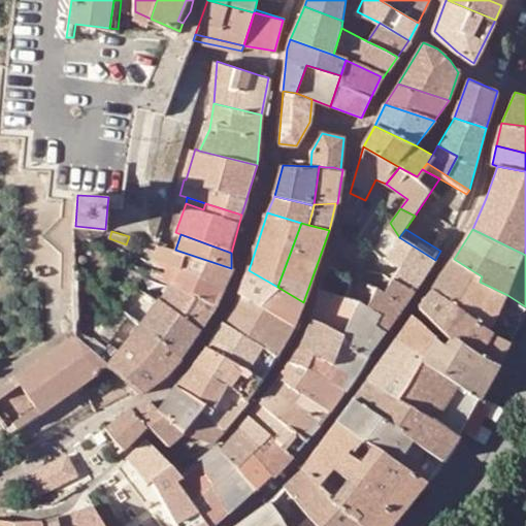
[(415,292),(435,260),(399,237),(387,259),(400,266),(393,280),(415,292)]
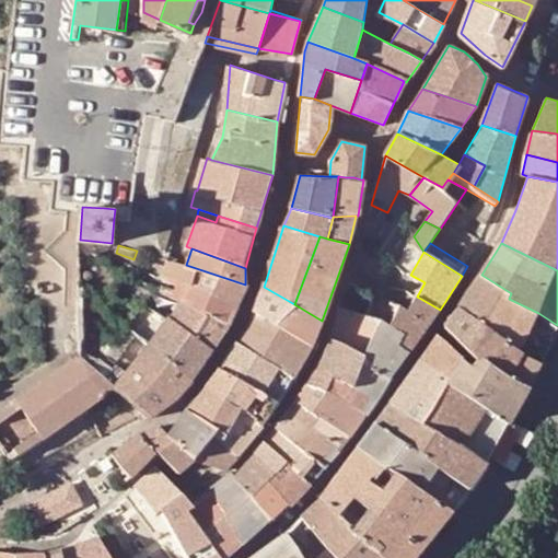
[(121,268),(150,285),(155,275),(127,258),(121,268)]
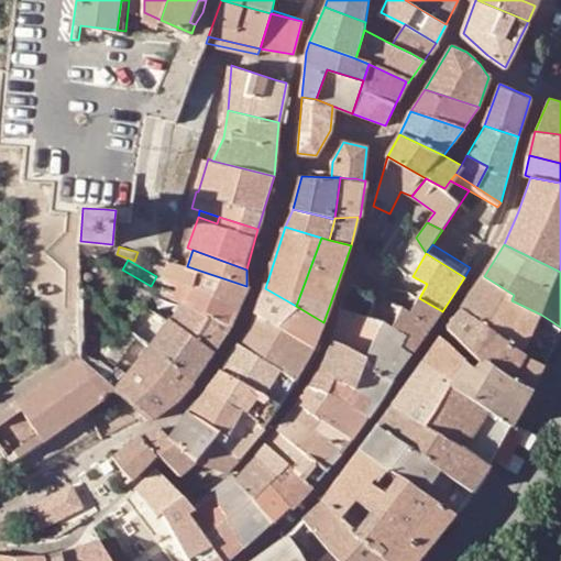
[(187,266),(171,261),(165,274),(173,277),(240,307),(246,286),(187,266)]
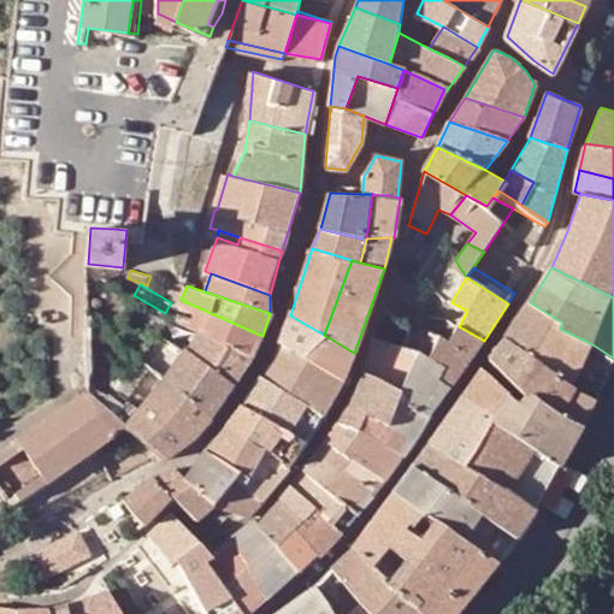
[(438,313),(459,326),(467,311),(452,302),(447,300),(438,313)]
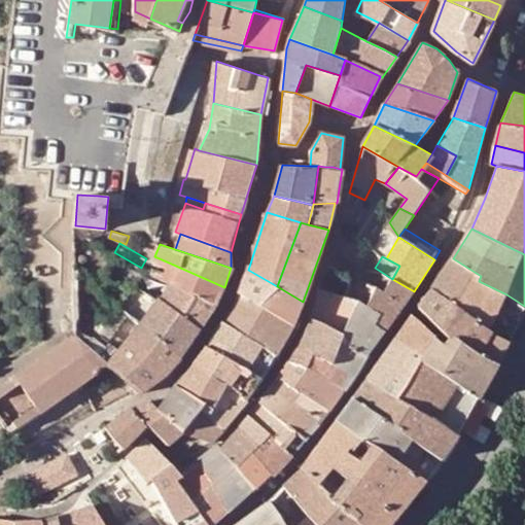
[(479,281),(481,276),(453,258),(445,273),(444,272),(433,289),(494,334),(510,341),(524,311),(524,306),(506,294),(479,281)]
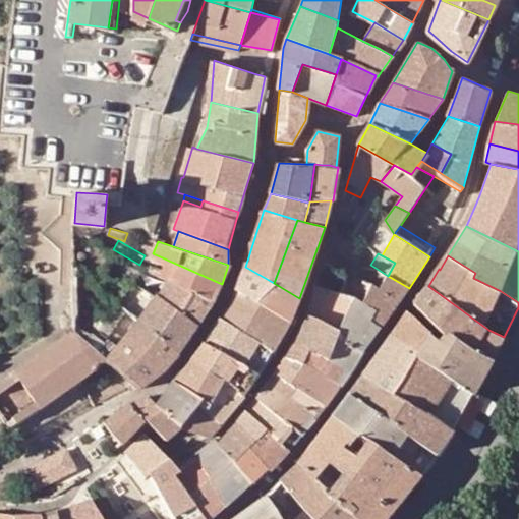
[(173,271),(168,280),(211,305),(222,284),(160,256),(157,264),(173,271)]
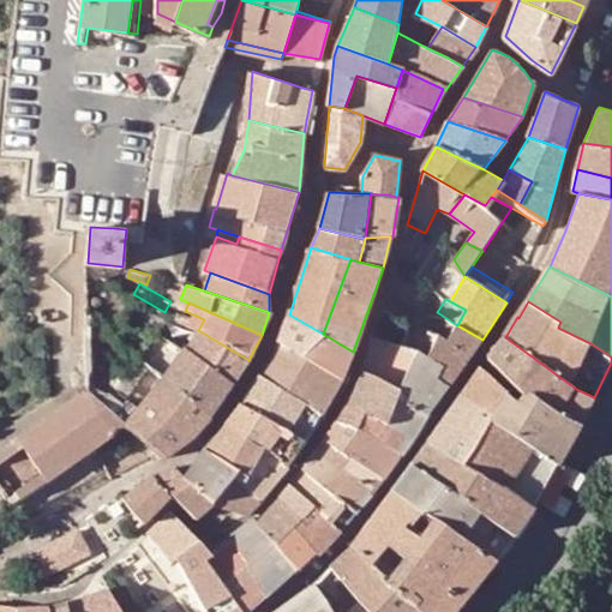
[(311,359),(323,334),(289,315),(280,340),(311,359)]
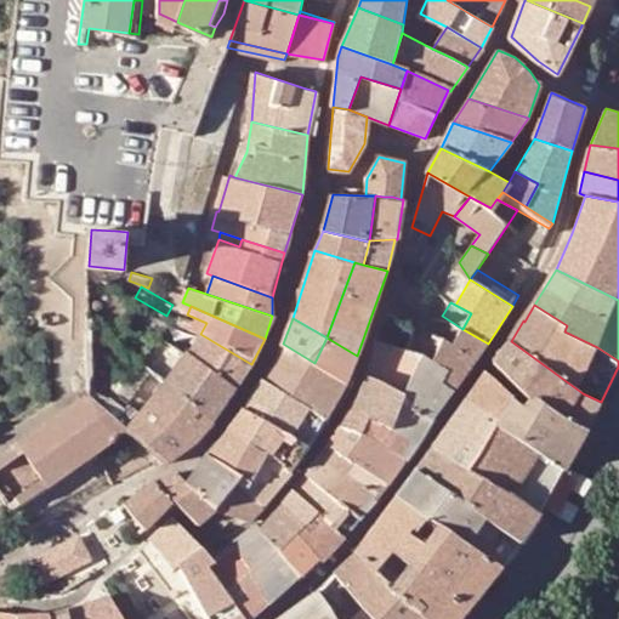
[(416,323),(408,351),(433,362),(444,336),(416,323)]
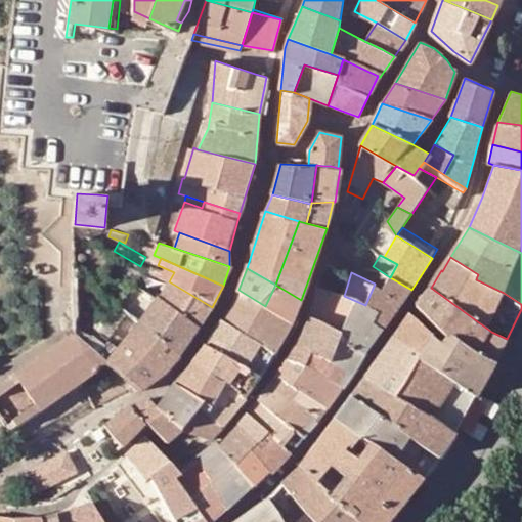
[(411,290),(390,277),(387,283),(383,288),(386,290),(403,301),(411,290)]
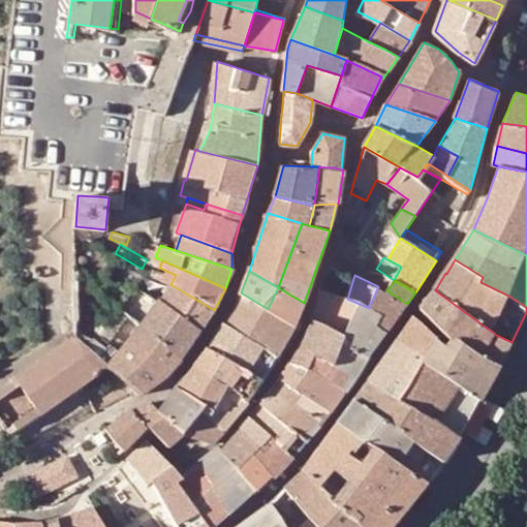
[(171,284),(161,301),(200,330),(214,310),(171,284)]
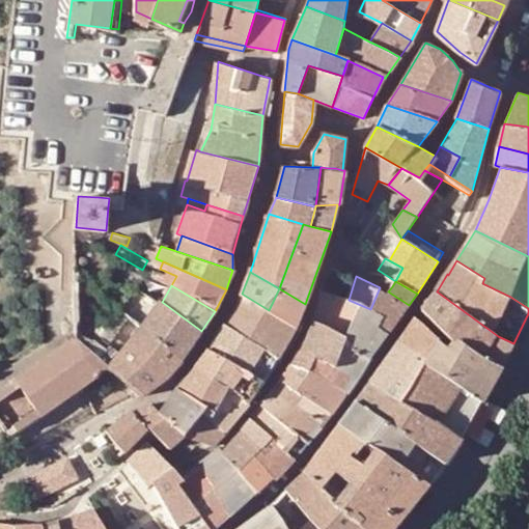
[(388,291),(380,287),(370,309),(349,300),(341,298),(335,313),(352,321),(357,311),(388,333),(409,305),(391,294),(388,291)]
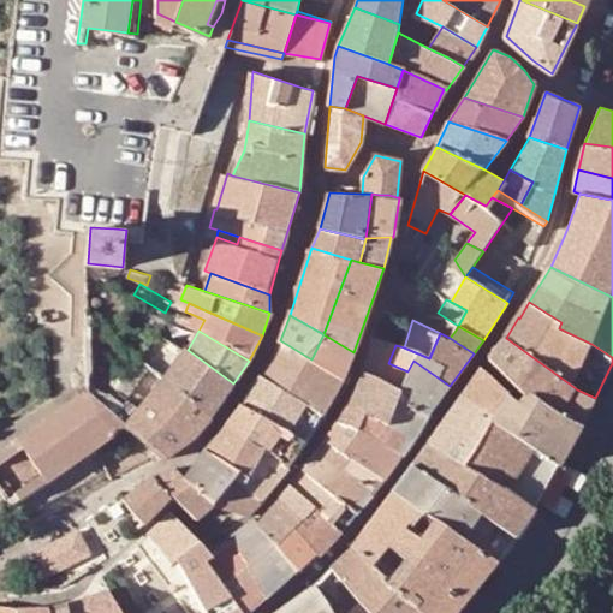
[(323,334),(311,359),(344,380),(353,352),(323,334)]
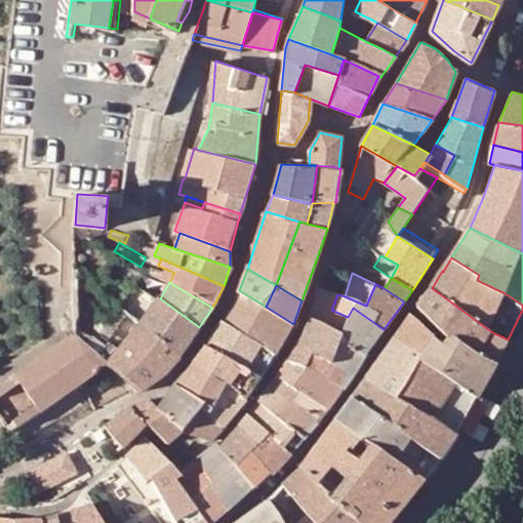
[(508,339),(492,332),(432,288),(418,306),(449,337),(449,335),(483,356),(489,359),(496,362),(508,339)]
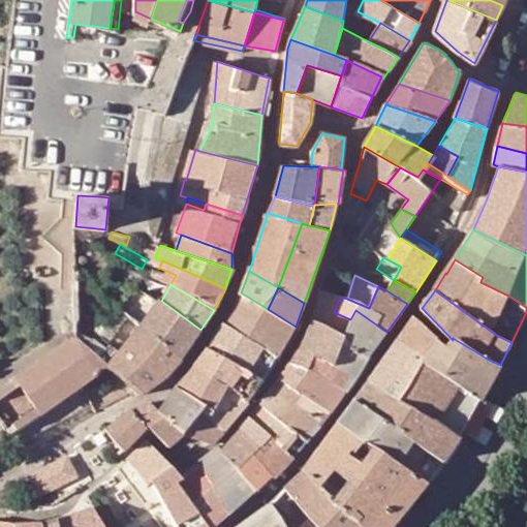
[(76,292),(75,335),(98,357),(103,351),(93,340),(100,307),(76,292)]
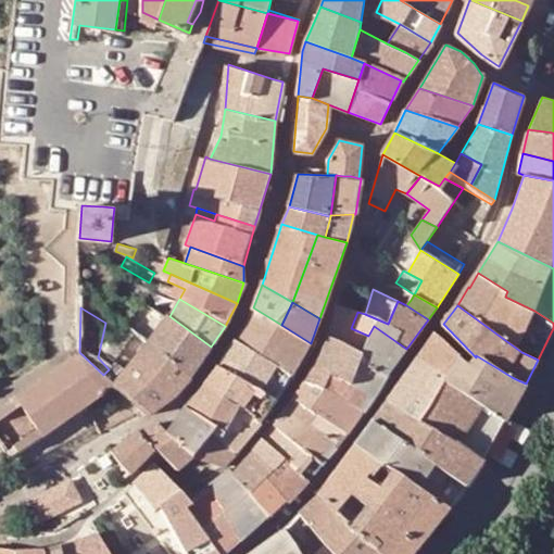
[(293,374),(311,343),(281,325),(253,307),(236,340),(268,359),(293,374)]
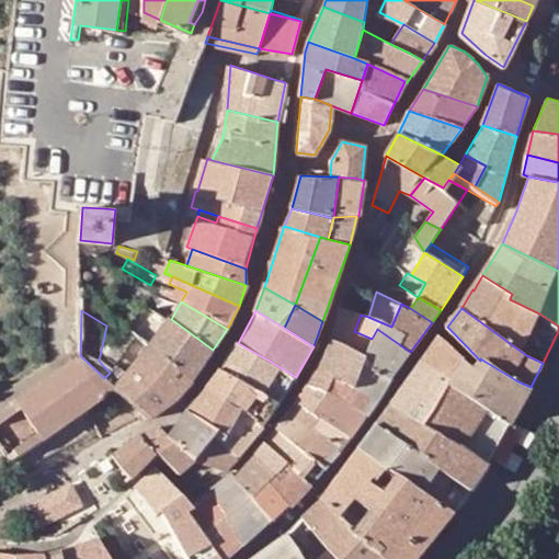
[(169,322),(152,343),(191,379),(213,350),(171,319),(169,322)]
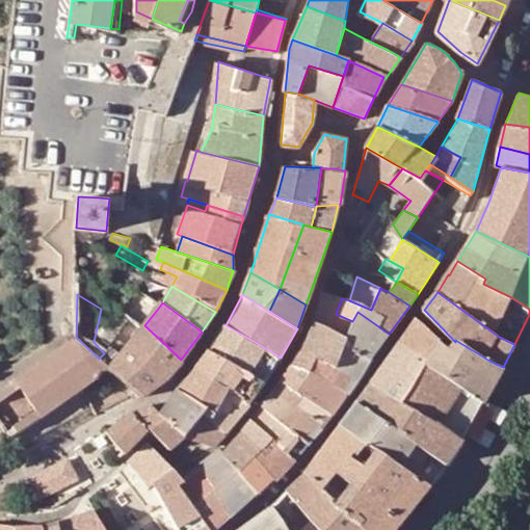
[(337,367),(330,381),(348,392),(369,361),(389,334),(358,312),(352,321),(345,336),(347,337),(337,367)]
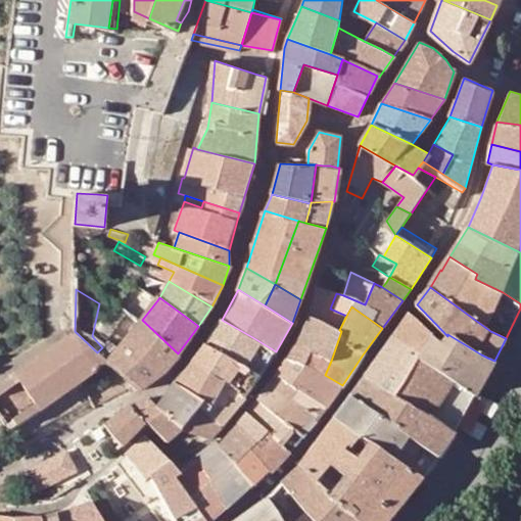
[(394,336),(421,352),(433,335),(411,313),(394,336)]
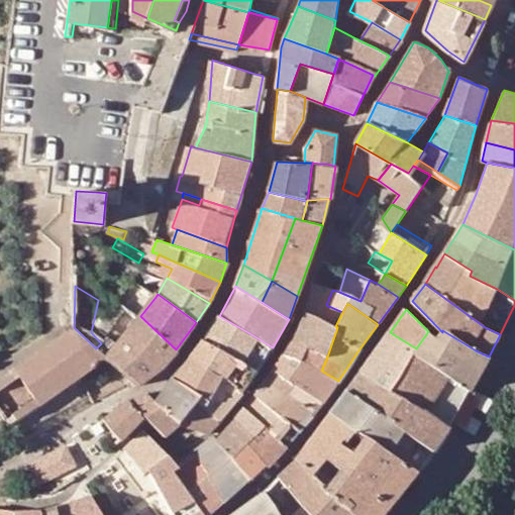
[(337,327),(335,326),(306,312),(294,340),(284,354),(301,359),(308,346),(327,356),(337,327)]
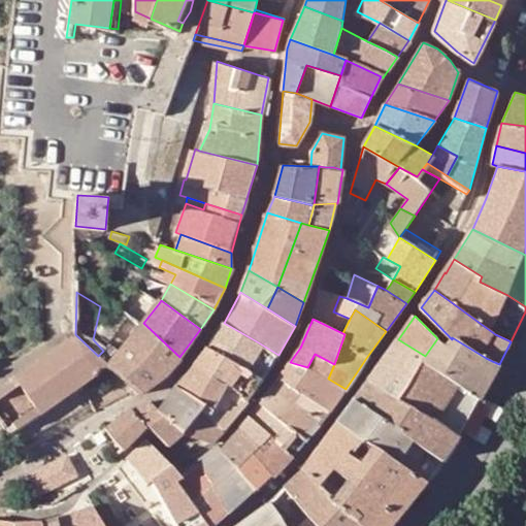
[(163,376),(179,357),(143,323),(107,365),(109,367),(134,390),(138,394),(163,376)]
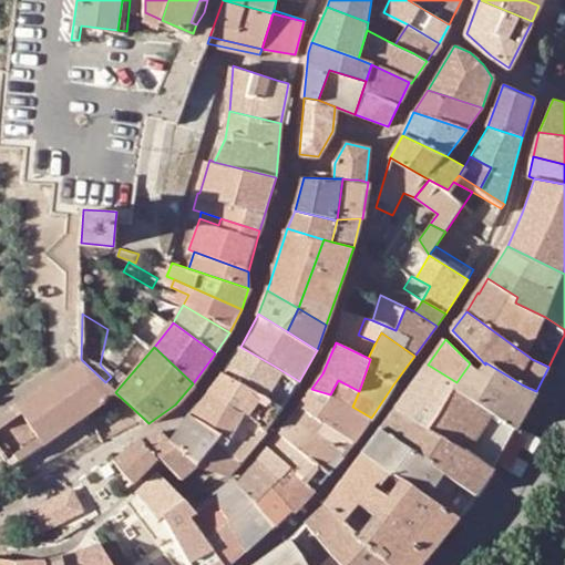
[(256,390),(274,366),(240,347),(222,372),(256,390)]
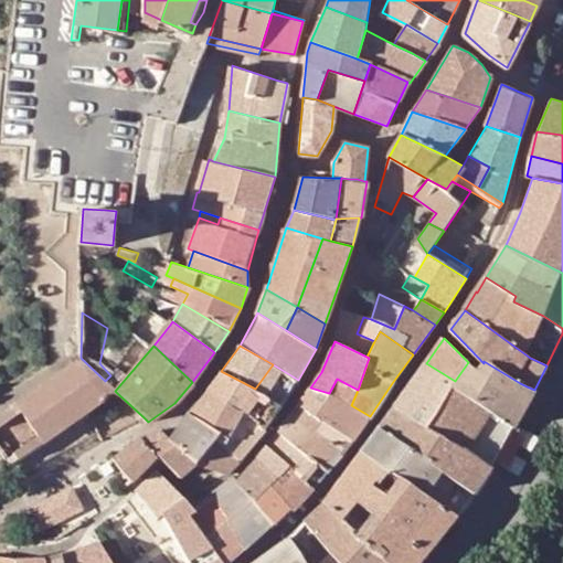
[(36,434),(43,444),(117,393),(115,391),(105,381),(81,358),(16,403),(22,412),(36,434)]
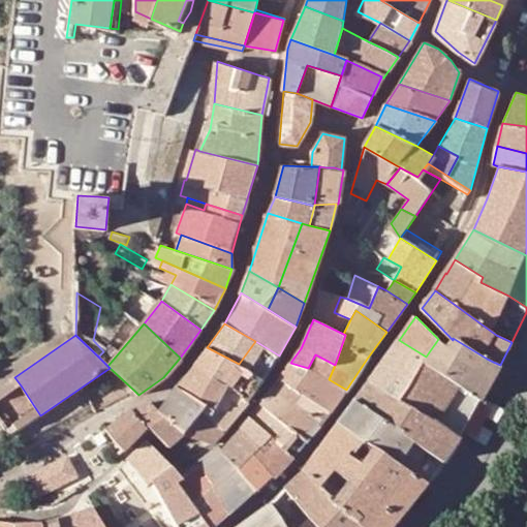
[(423,361),(424,362),(483,400),(500,365),(493,362),(487,359),(453,338),(453,340),(446,346),(438,339),(426,357),(423,361)]
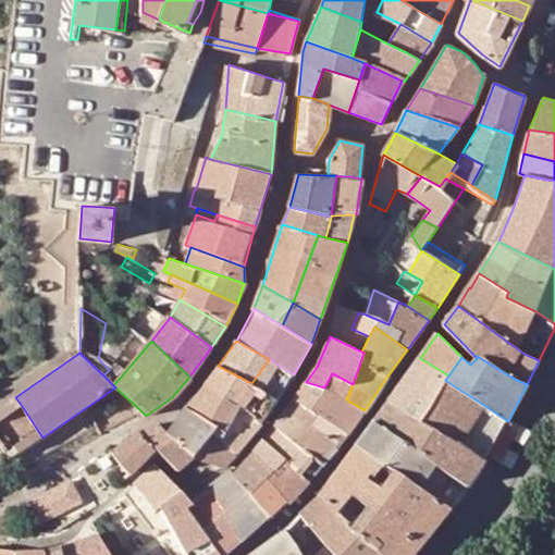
[(391,401),(420,419),(446,381),(445,380),(448,375),(420,358),(391,401)]
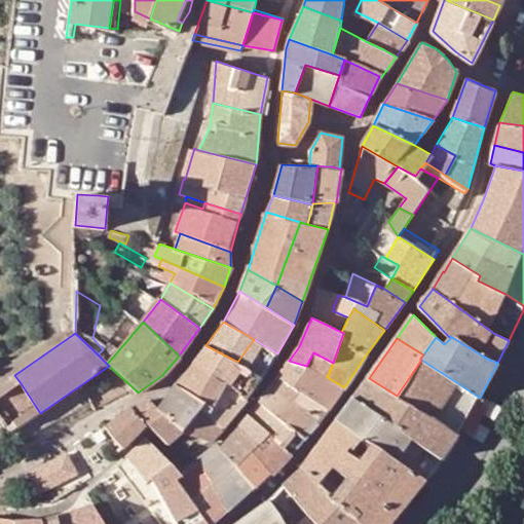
[(254,339),(237,362),(250,368),(261,376),(277,353),(254,339)]
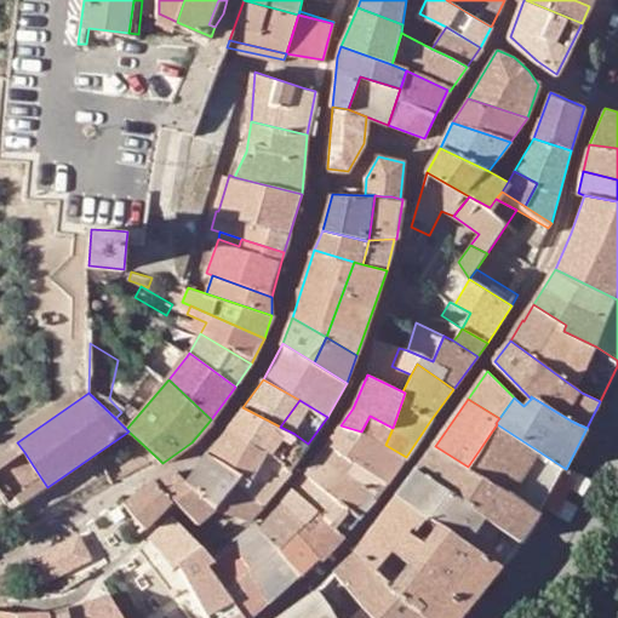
[(227,427),(262,450),(291,468),(308,444),(295,434),(280,427),(242,407),(227,427)]
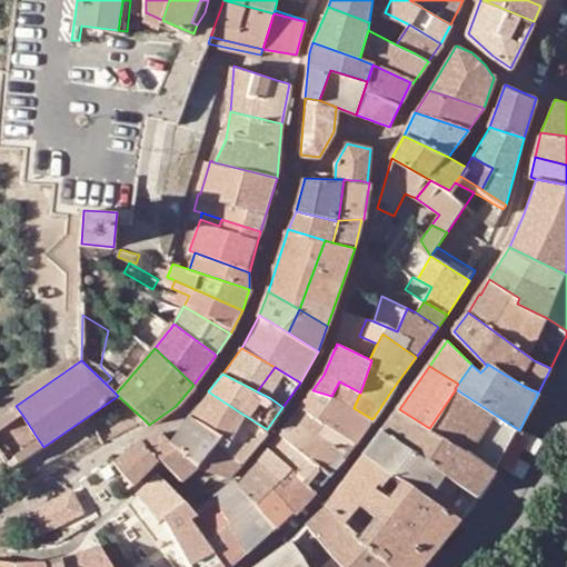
[(339,381),(331,396),(354,408),(360,393),(339,381)]
